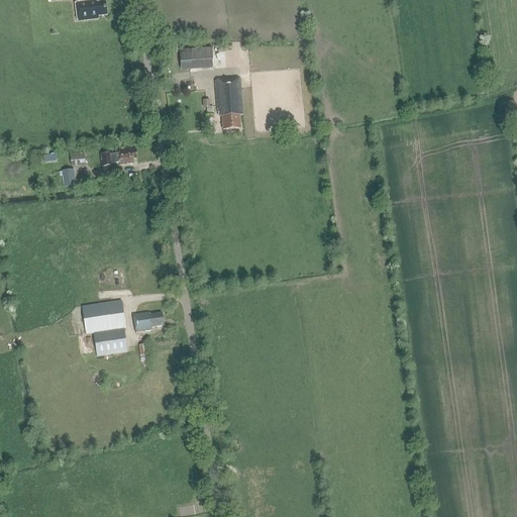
[(96,1),(79,3),(81,22),(98,19),(98,17),(107,16),(105,2),(96,3),(96,1)]
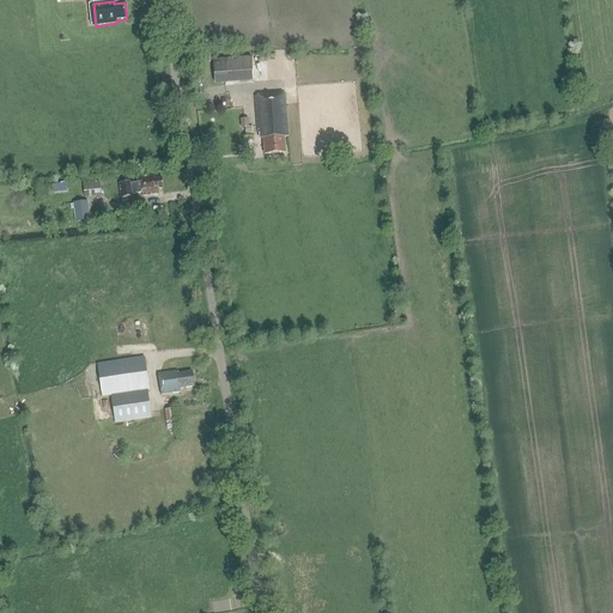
[(253,79),(250,56),(236,58),(238,80),(253,79)]
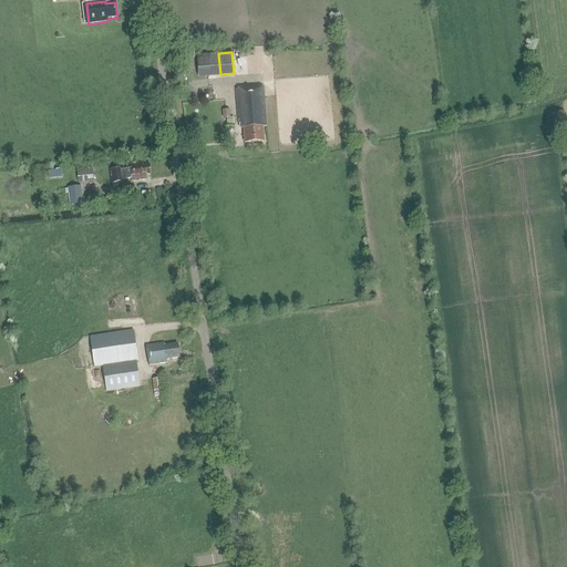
[(264,127),(267,127),(265,89),(236,91),(238,125),(240,124),(240,130),(243,130),(244,144),(264,144),(264,127)]
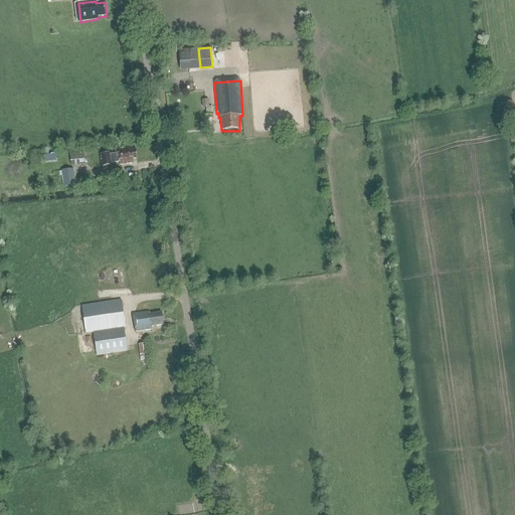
[(111,164),(116,163),(117,166),(128,165),(128,163),(132,163),(132,159),(134,159),(133,150),(128,151),(128,148),(114,150),(115,154),(110,155),(110,153),(99,155),(101,167),(111,165),(111,164)]
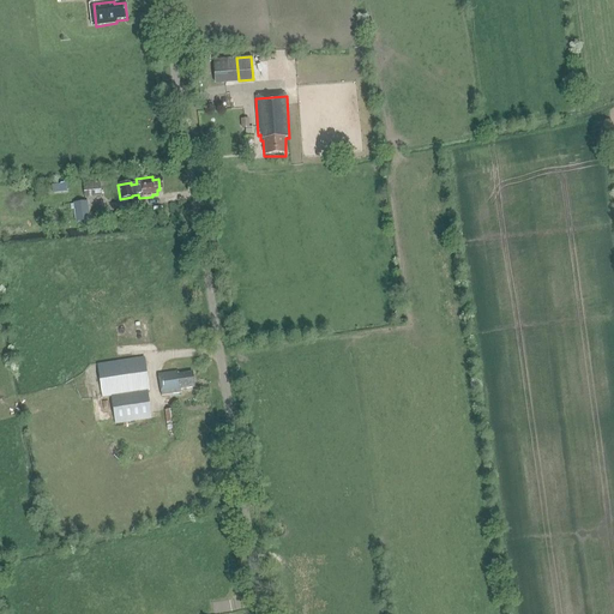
[(101,197),(101,184),(83,185),(84,198),(101,197)]
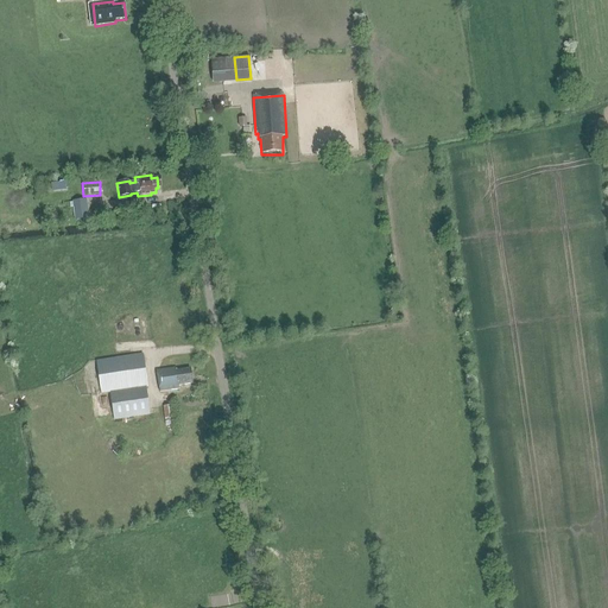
[(89,219),(87,200),(71,202),(74,221),(89,219)]
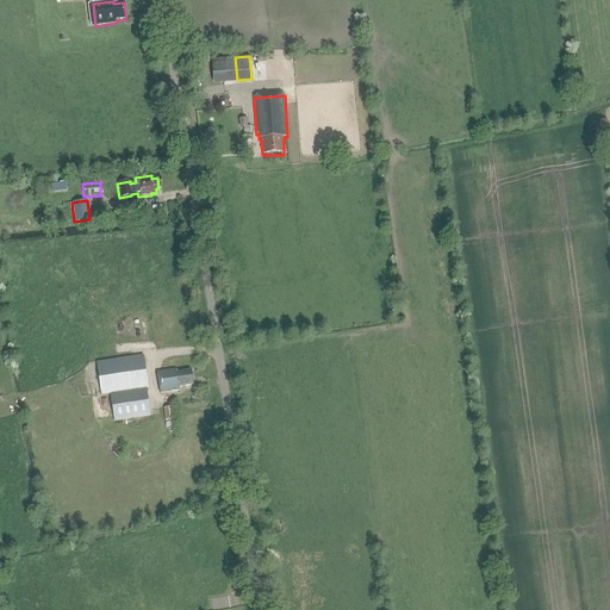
[(148,388),(144,355),(97,362),(101,396),(111,394),(114,422),(150,417),(147,388),(148,388)]
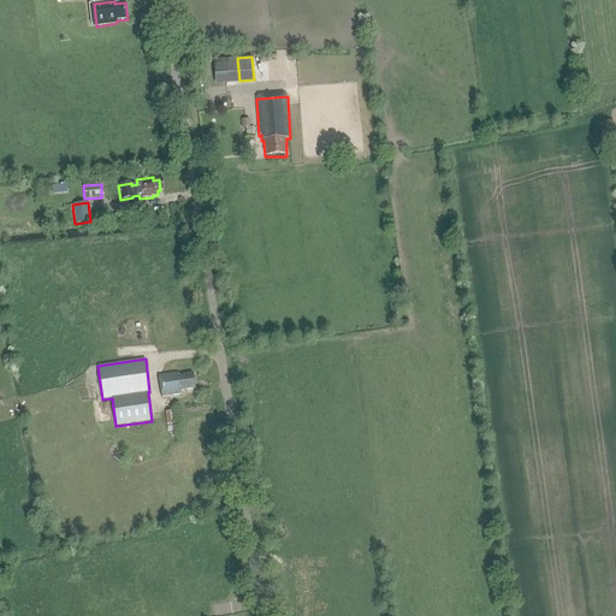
[(182,391),(194,390),(191,377),(178,379),(177,374),(158,377),(161,398),(182,395),(182,391)]
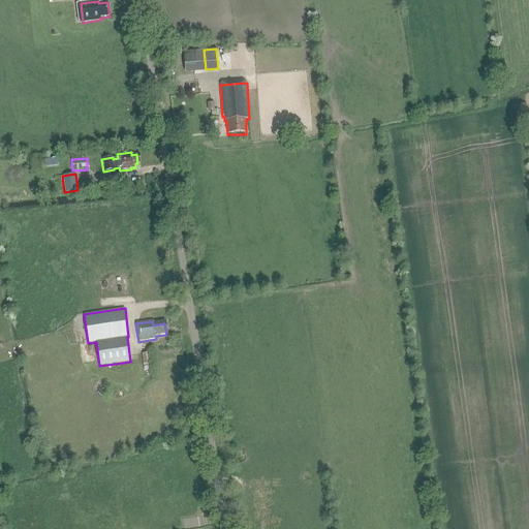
[(151,370),(149,353),(142,354),(144,371),(151,370)]
